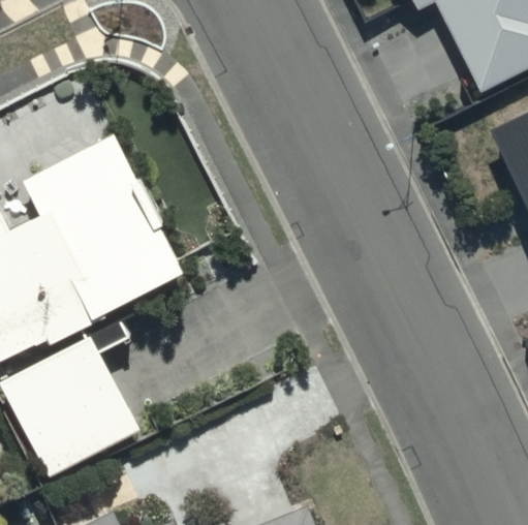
[(527,0),(407,0),(412,10),(434,0),(480,92),(527,68),(527,0)]
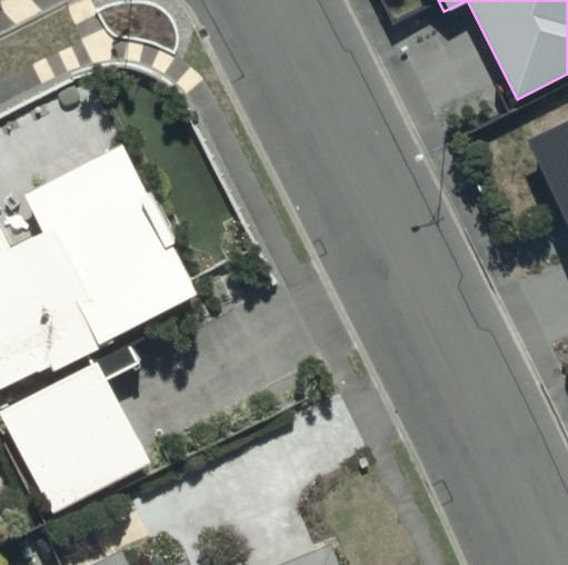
[(567,127),(530,146),(567,222),(567,127)]
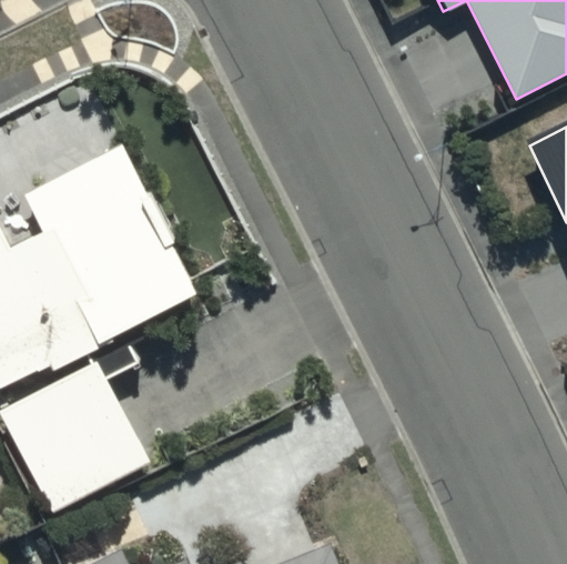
[(124,148),(0,212),(0,398),(200,293),(124,148)]
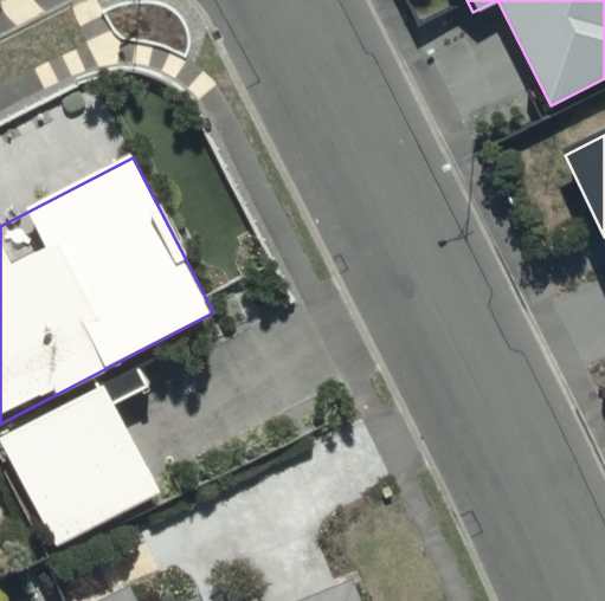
[(0,433),(0,440),(1,445),(53,548),(160,493),(104,382),(0,433)]
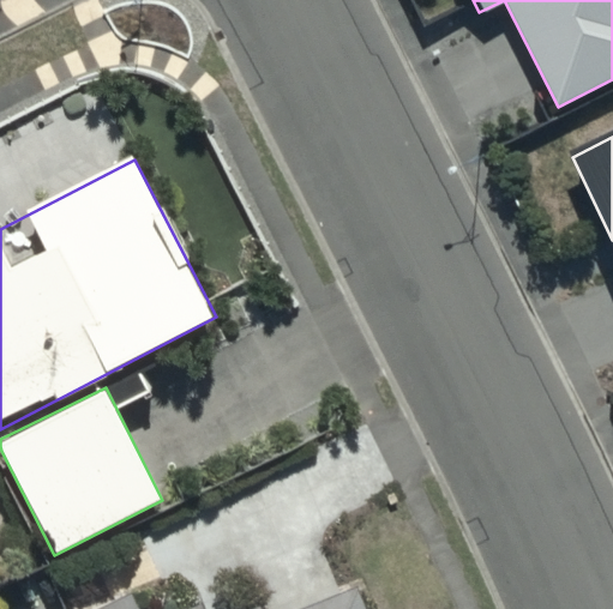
[(366,608),(358,586),(299,608),(205,608),(203,601),(182,608),(138,608),(132,594),(91,608),(366,608)]
